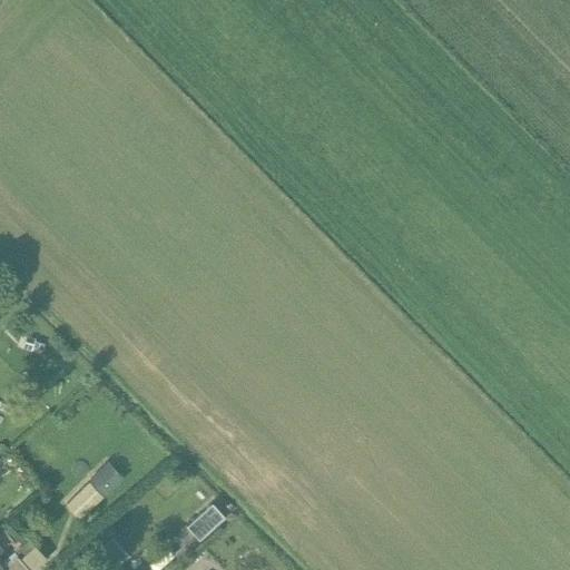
[(26,334),(22,347),(31,350),(32,346),(42,350),(45,343),(33,340),(35,337),(26,334)]
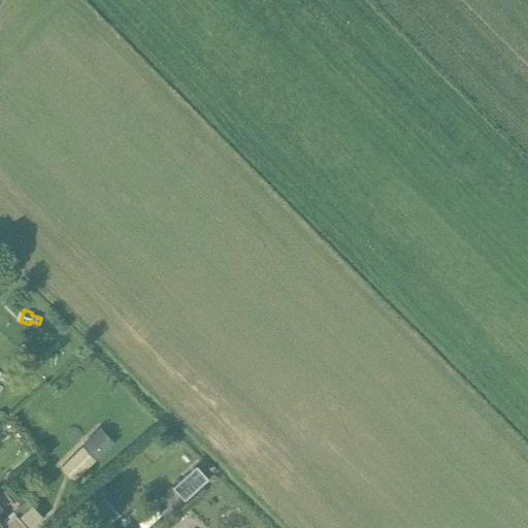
[(100,425),(83,442),(98,458),(116,440),(100,425)]
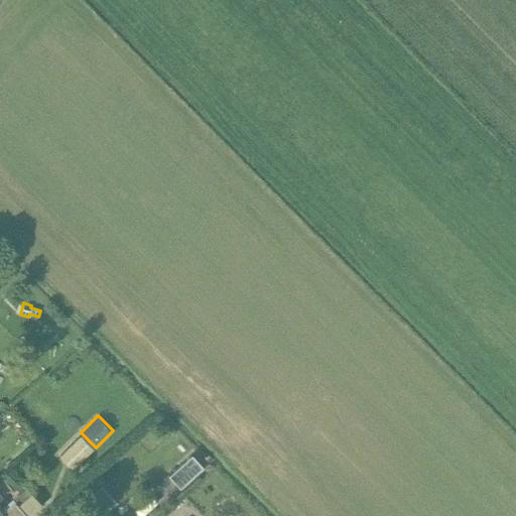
[(59,456),(73,469),(94,448),(81,434),(59,456)]
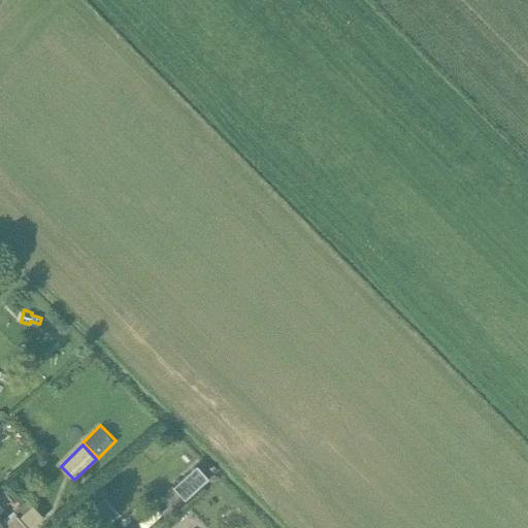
[(185,499),(207,477),(196,465),(173,486),(185,499)]
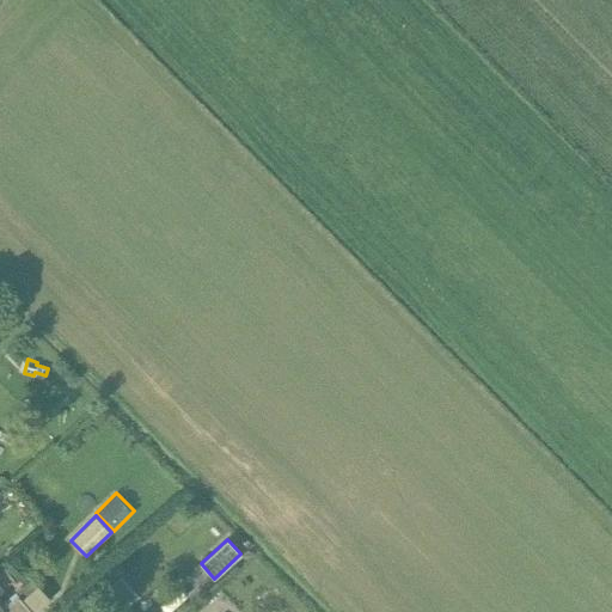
[(5,607),(0,611),(32,611),(20,598),(26,593),(35,585),(30,580),(25,583),(2,604),(5,607)]
